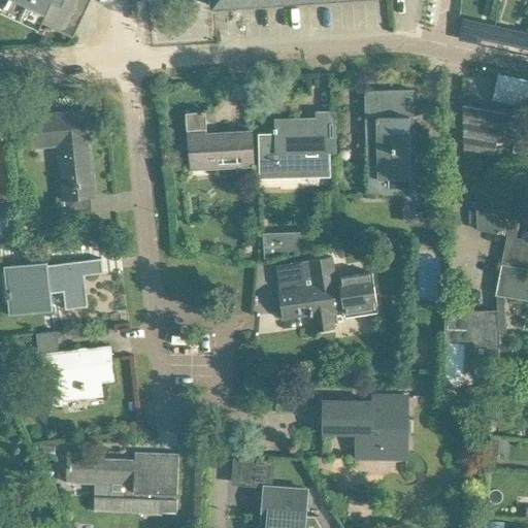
[(64,3),(65,0),(0,0),(0,5),(41,25),(42,23),(53,27),(58,15),(64,3)]
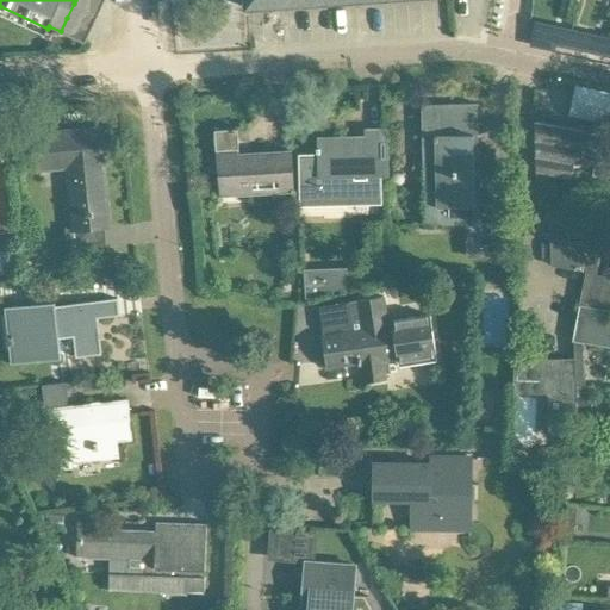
[(98,16),(105,2),(99,0),(75,0),(74,4),(98,16)]
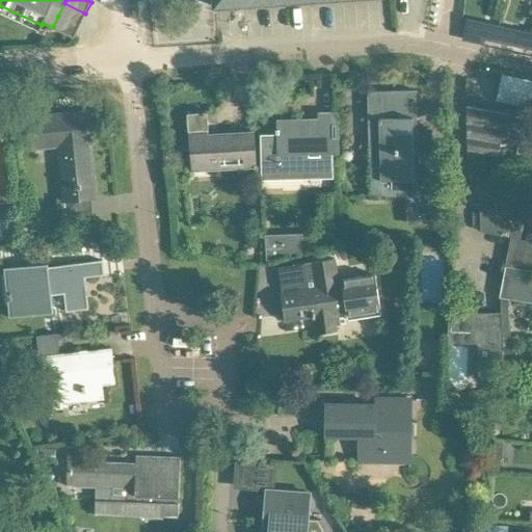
[(80,26),(85,14),(64,3),(58,16),(80,26)]
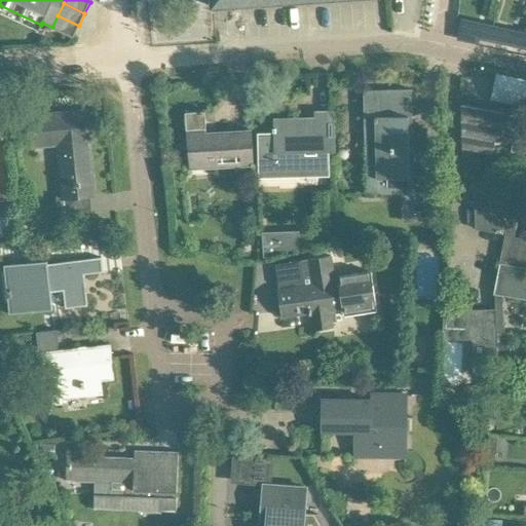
[(74,37),(79,26),(58,15),(52,27),(74,37)]
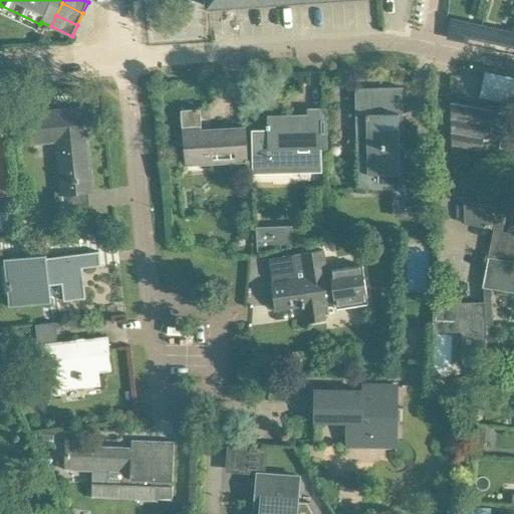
[(472,22),(468,37),(479,40),(482,24),(472,22)]
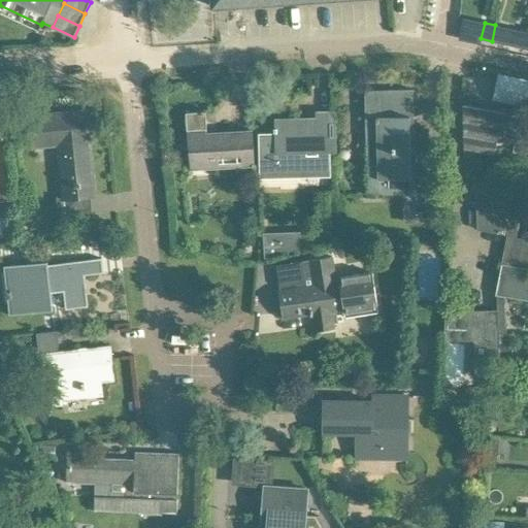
[(527,31),(518,30),(514,45),(524,48),(527,32),(527,31)]
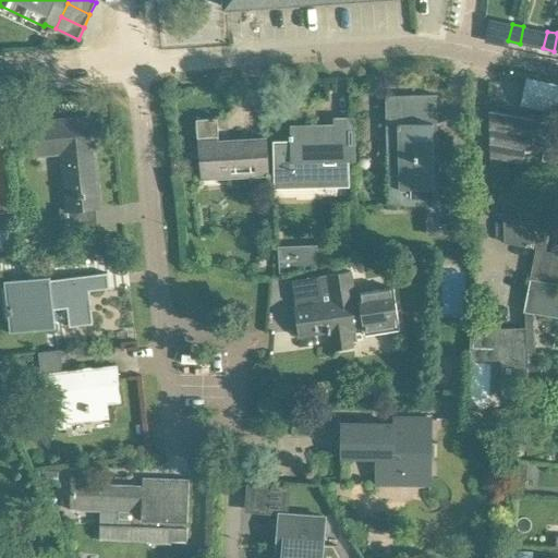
[(557,84),(526,77),(522,106),(557,112),(557,84)]
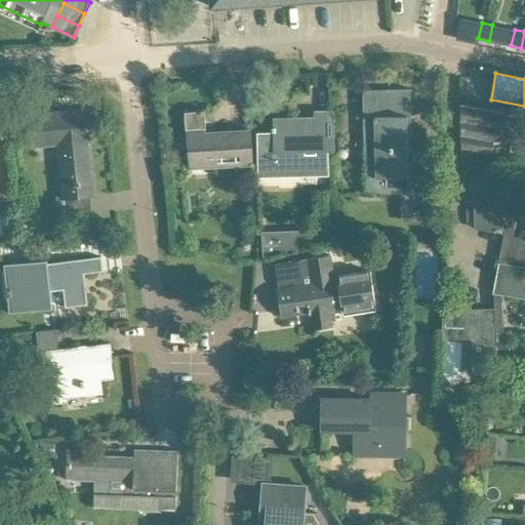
[(410,89),(363,90),(364,135),(374,135),(376,193),(376,194),(402,194),(403,201),(402,201),(402,220),(413,220),(412,142),(414,140),(413,131),(407,131),(408,133),(406,133),(405,117),(411,117),(410,89)]
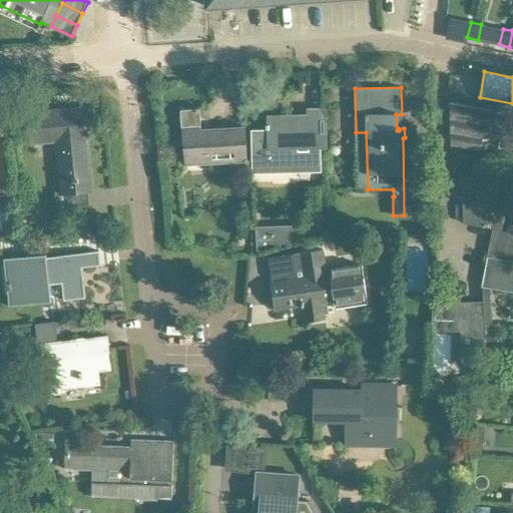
[(495,110),(451,101),(451,151),(461,153),(462,146),(481,149),(483,137),(487,138),(489,124),(492,125),(495,110)]
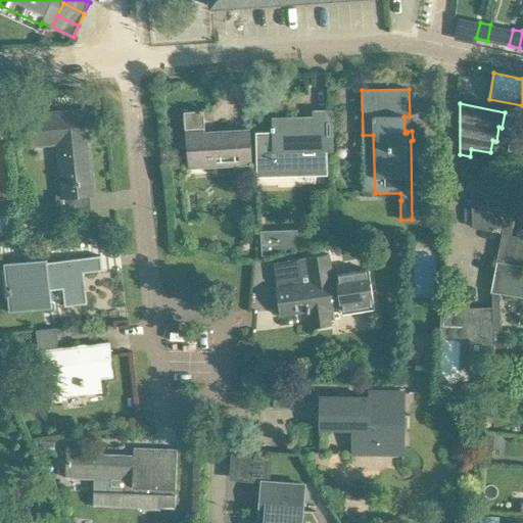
[(85,110),(31,117),(33,144),(58,142),(64,196),(59,197),(61,217),(92,214),(90,194),(93,193),(86,141),(88,141),(85,110)]
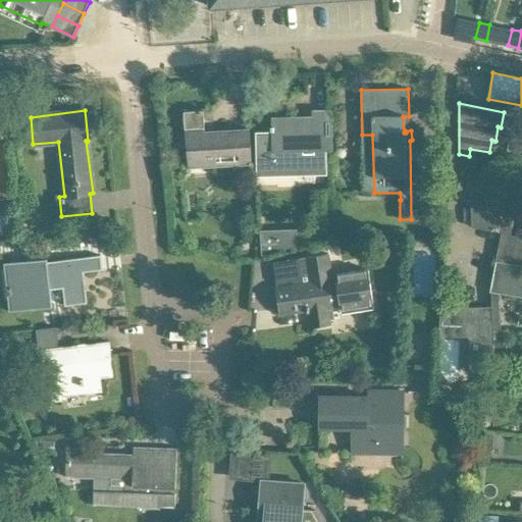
[(204,110),(184,112),(185,129),(186,129),(188,161),(204,160),(205,167),(253,164),(250,129),(206,132),(204,110)]
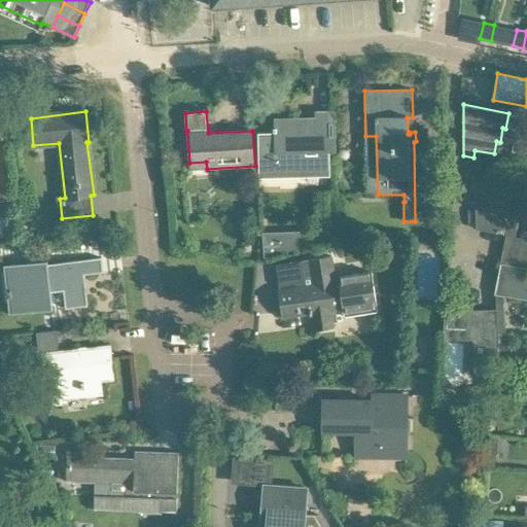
[(261,135),(259,135),(260,172),(261,172),(261,171),(323,170),(323,171),(328,171),(328,154),(324,154),(324,150),(338,150),(337,112),(319,113),(319,119),(276,120),(276,128),(274,128),(274,132),(276,132),(276,136),(261,136),(261,135)]
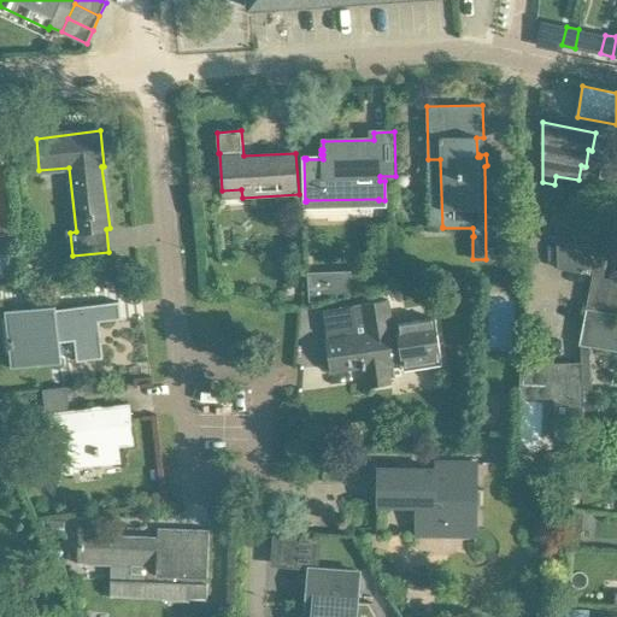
[(601,164),(600,177),(616,180),(616,160),(603,159),(603,164),(601,164)]
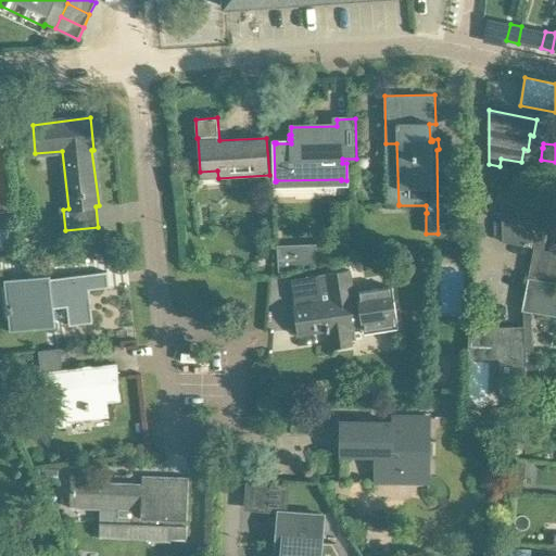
[(497,186),(496,204),(547,215),(550,202),(543,201),(543,198),(509,191),(509,187),(497,186)]
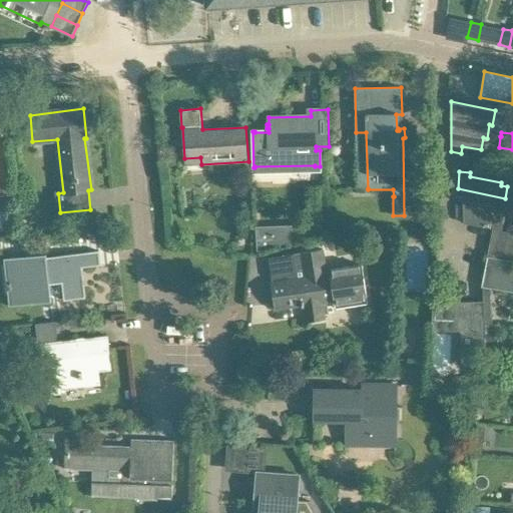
[(10,176),(0,176),(0,194),(11,195),(10,176)]
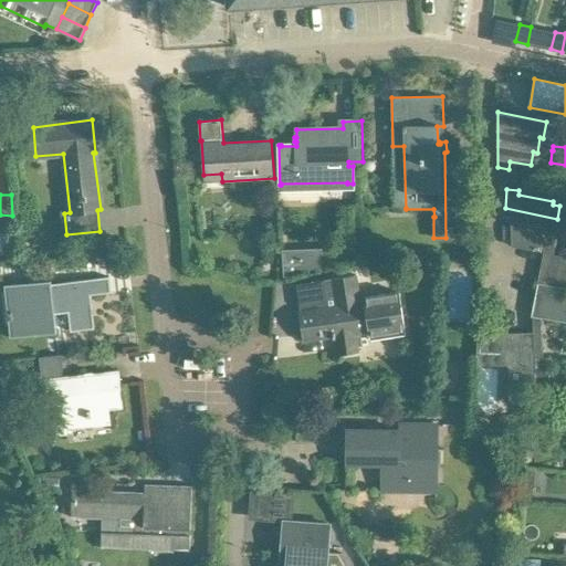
[(558,221),(507,210),(509,247),(544,253),(544,252),(554,254),(558,221)]
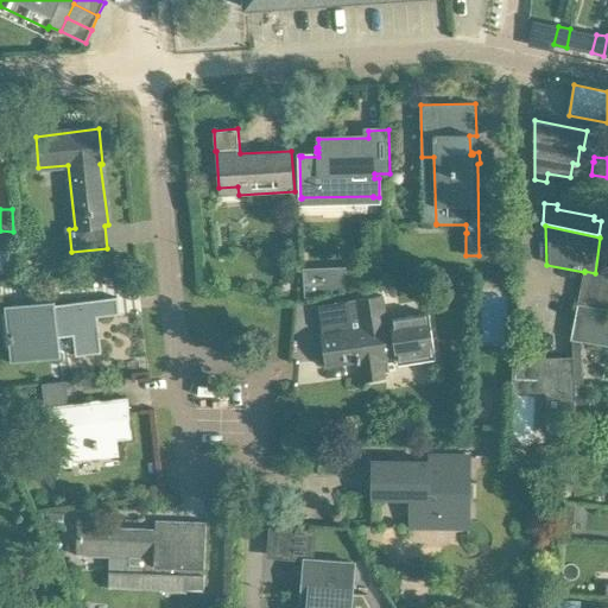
[(0,235),(0,260),(14,260),(14,235),(0,235)]
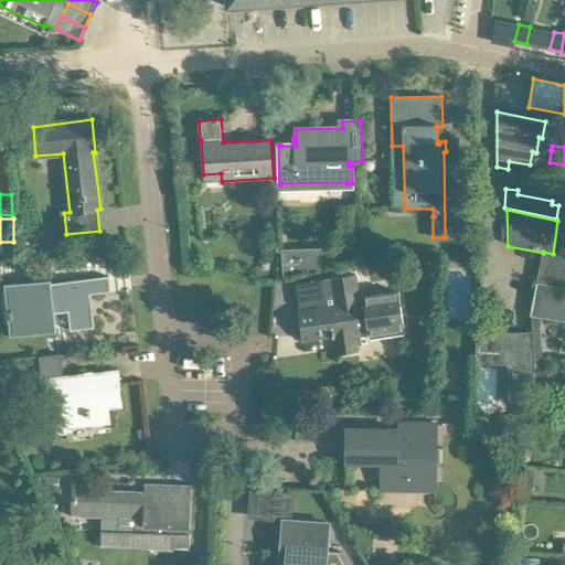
[(328,265),(354,258),(354,246),(328,248),(328,265)]
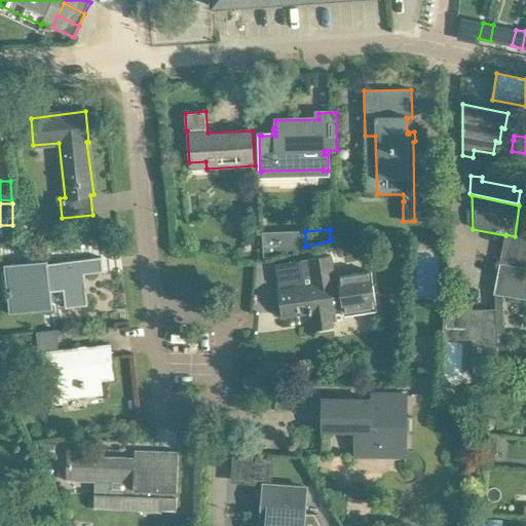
[(505,235),(500,264),(525,268),(525,238),(515,236),(505,234),(505,235)]
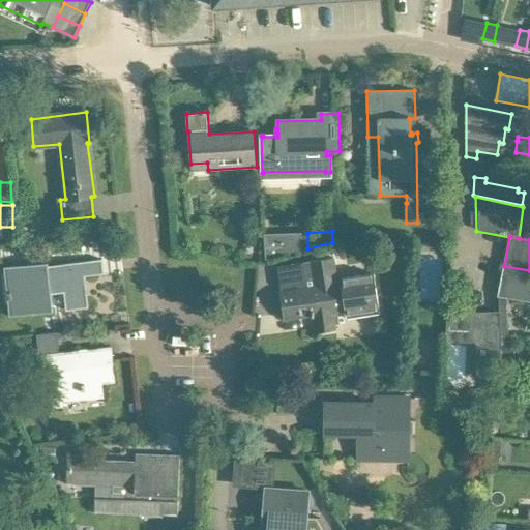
[(265,260),(282,256),(281,248),(284,248),(284,237),(264,238),(265,260)]
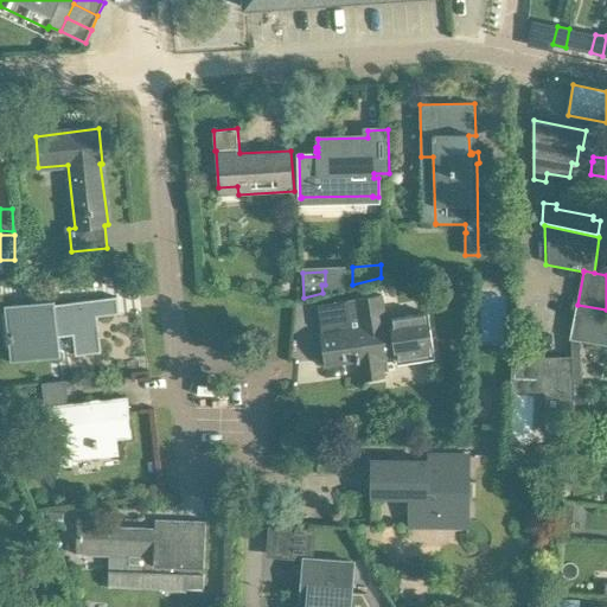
[(278,285),(278,287),(278,288),(278,289),(280,291),(281,292),(282,292),(287,293),(288,292),(289,291),(291,289),(291,286),(288,282),(285,281),(281,281),(279,282),(278,285)]
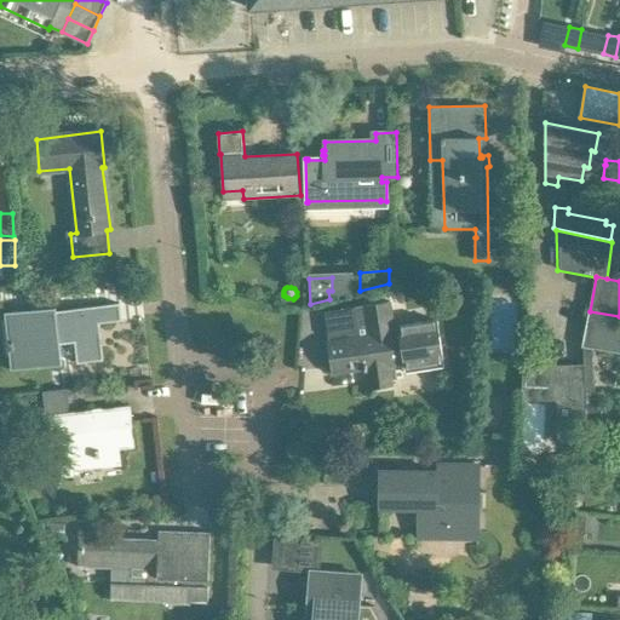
[(121,321),(119,304),(57,311),(57,306),(5,311),(11,373),(64,366),(61,343),(75,342),(78,365),(103,361),(98,325),(121,321)]
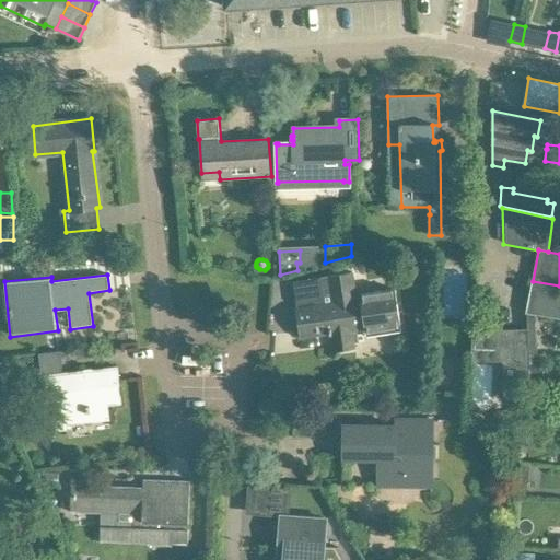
[(275,291),(290,290),(289,275),(275,276),(275,291)]
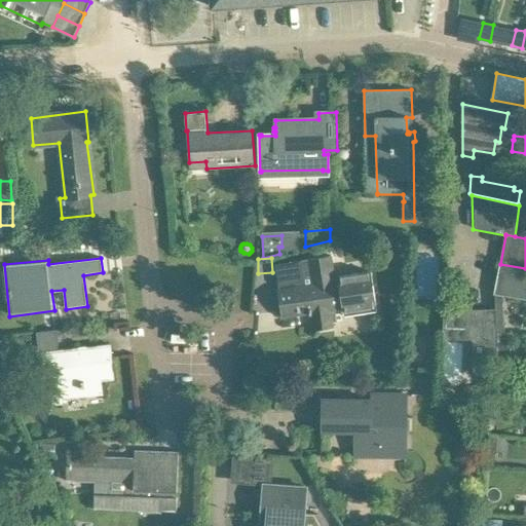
[(280,291),(276,291),(280,317),(312,312),(314,329),(333,326),(331,310),(375,305),(370,273),(336,278),(333,258),(309,261),(277,266),(280,291)]
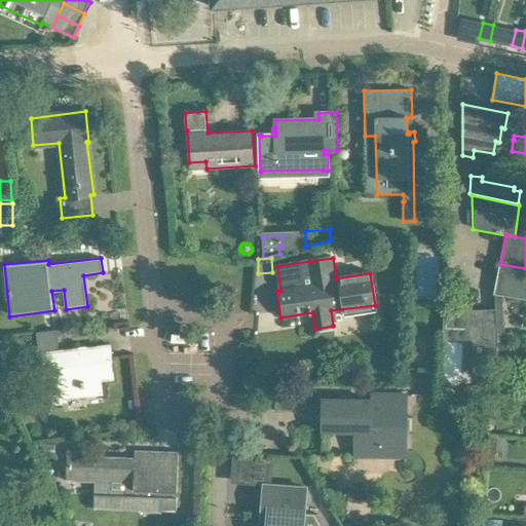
[(525,282),(524,282),(525,272),(525,268),(500,264),(494,294),(525,298),(525,282)]
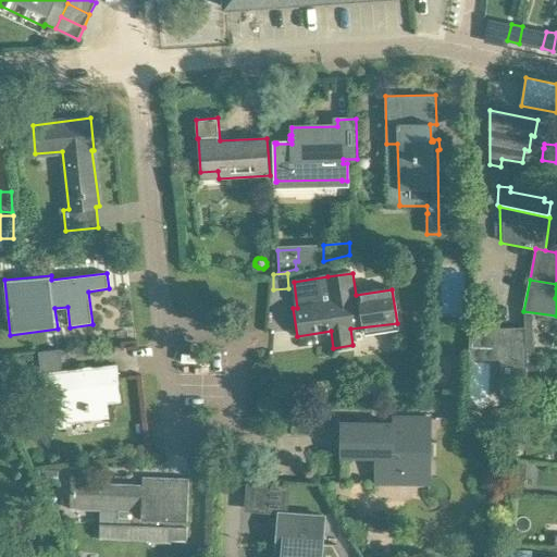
[(497,314),(470,314),(469,358),(500,360),(500,378),(515,379),(525,380),(527,363),(525,329),(497,326),(497,314)]
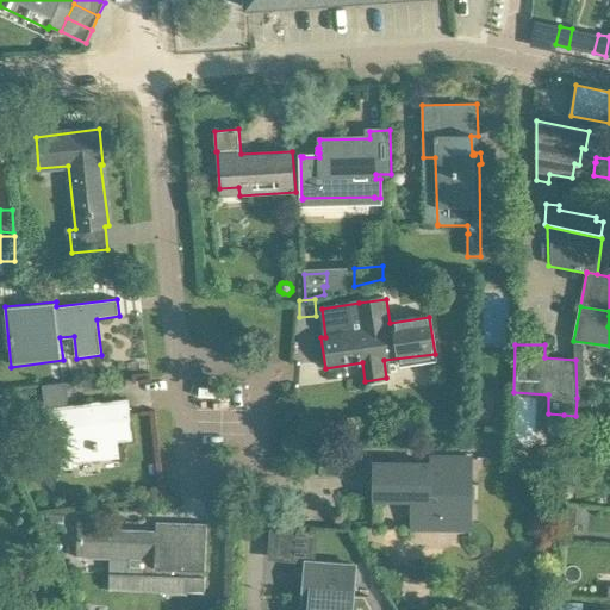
[(132,441),(126,400),(45,409),(50,460),(62,460),(63,470),(74,468),(73,464),(120,458),(120,452),(119,443),(132,441)]
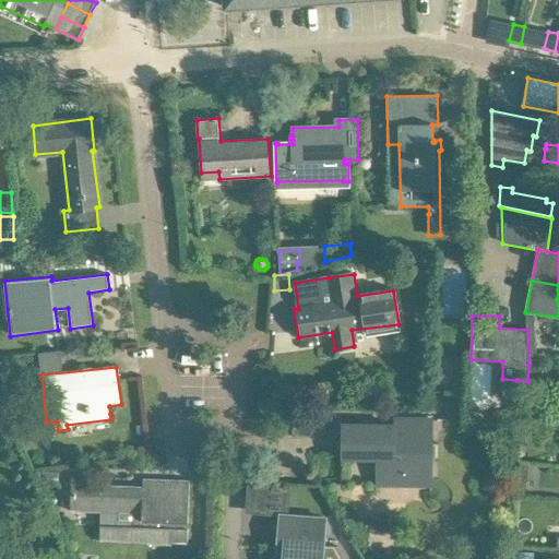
[(396,418),(396,427),(343,426),(343,480),(344,480),(345,460),(378,459),(378,485),(431,485),(431,419),(396,418)]
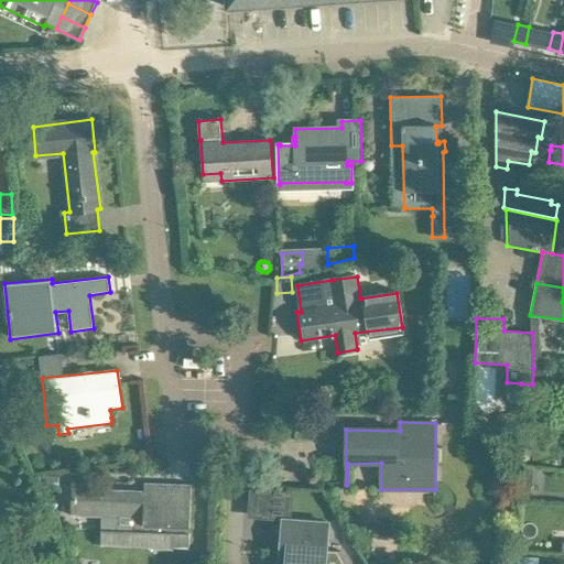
[(72,489),(71,516),(101,517),(100,545),(149,548),(149,550),(190,551),(191,485),(144,484),(143,491),(72,489)]
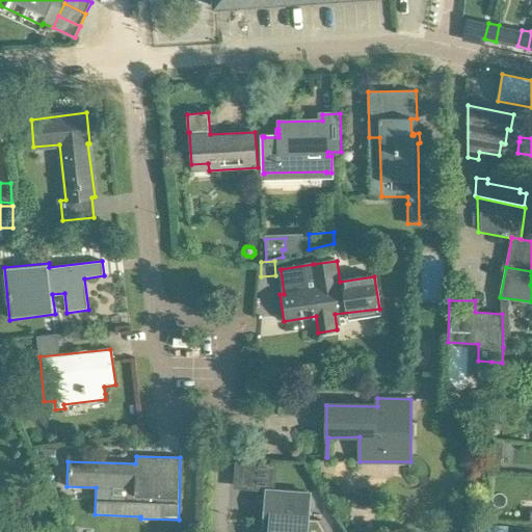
[(267,490),(264,525),(270,525),(269,531),(325,531),(321,523),(321,519),(308,517),(310,494),(267,490)]
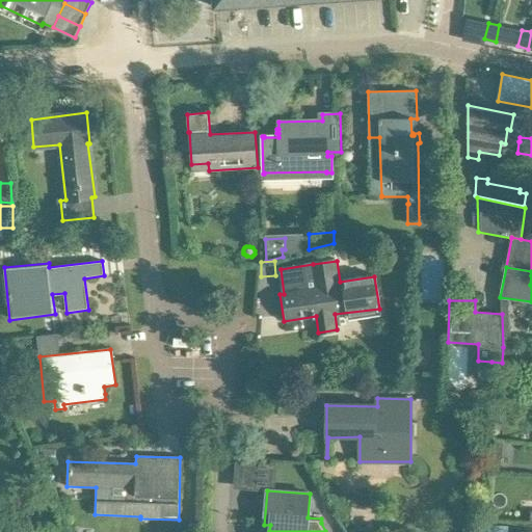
[(2,523),(23,524),(23,513),(2,512),(2,523)]
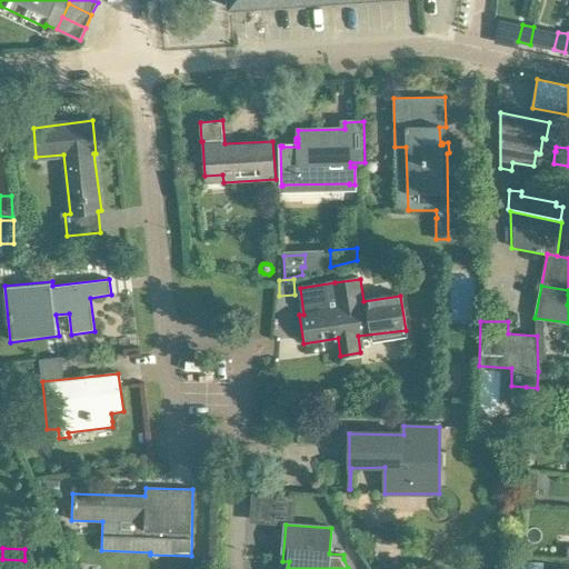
[(526,550),(525,568),(541,568),(541,550),(526,550)]
